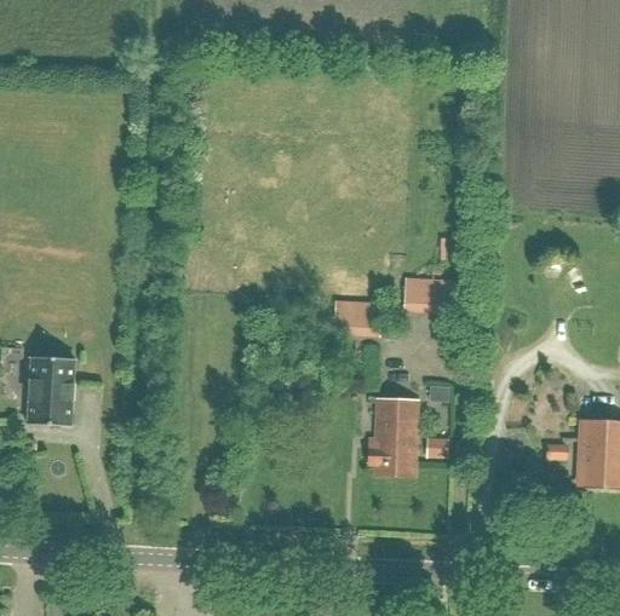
[(405,277),(403,310),(451,312),(453,280),(405,277)]
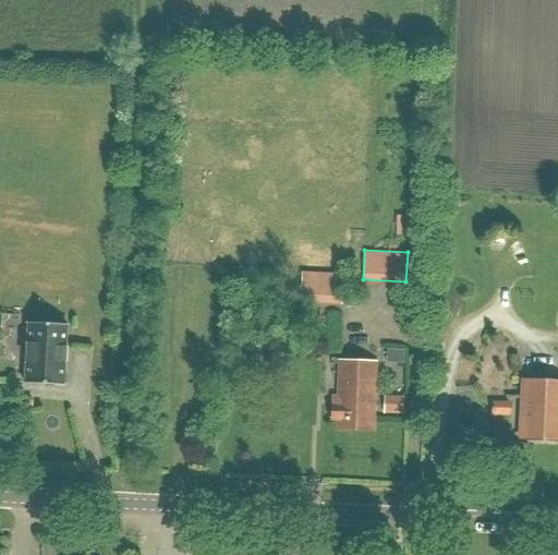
[(301,269),(299,300),(341,303),(342,272),(301,269)]
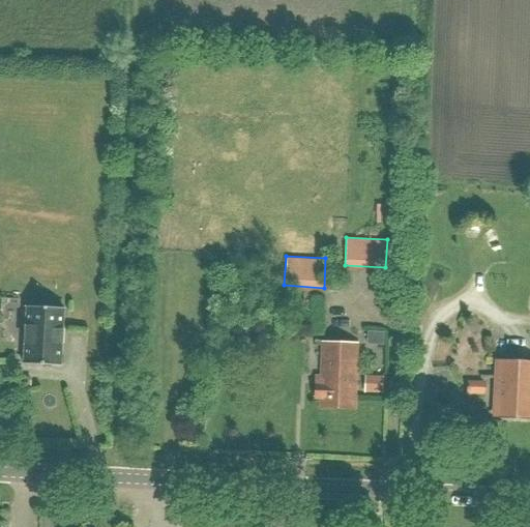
[(26,304),(23,362),(60,363),(63,306),(26,304)]
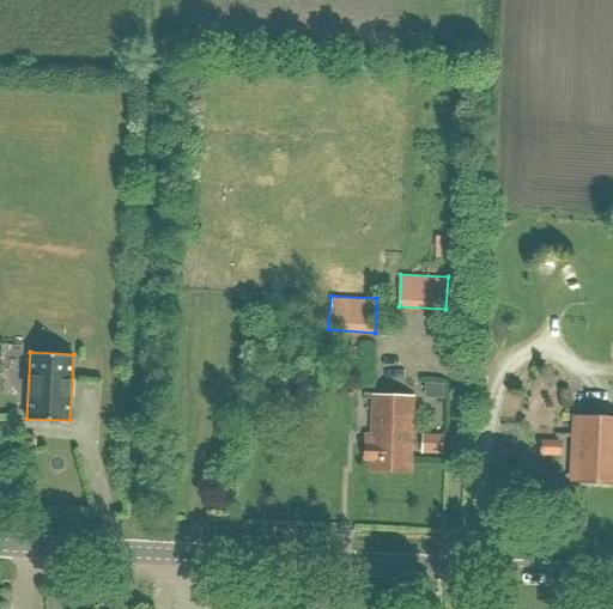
[(364,432),(363,458),(368,458),(368,468),(411,470),(414,394),(370,393),(369,432),(364,432)]
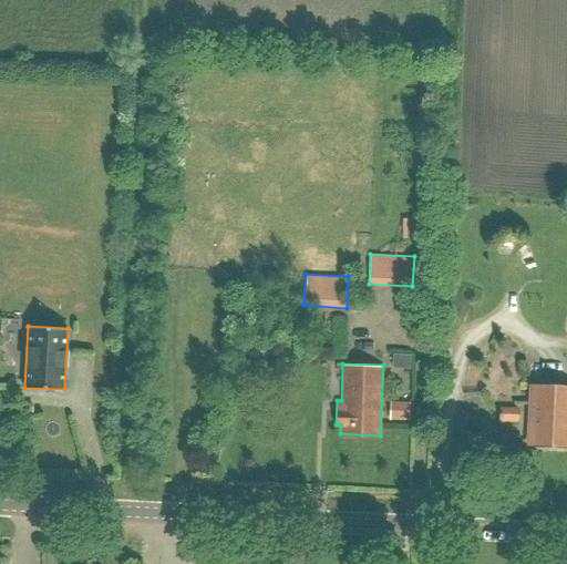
[(566,445),(566,386),(532,385),(528,443),(566,445)]
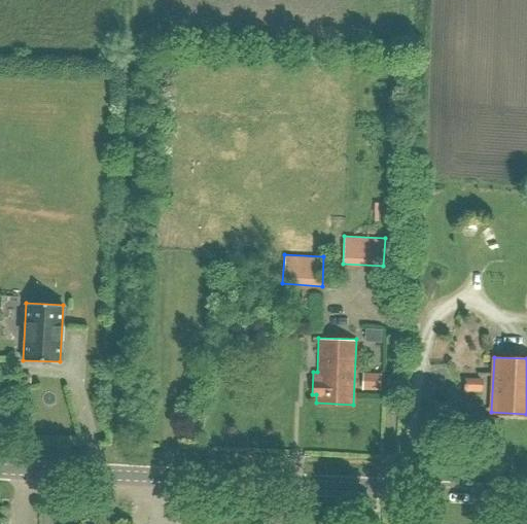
[(380,372),(361,372),(361,388),(380,388),(380,372)]
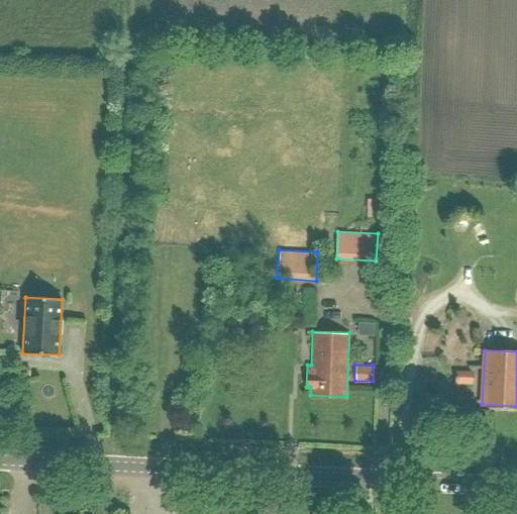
[(454,381),(471,382),(472,372),(455,371),(454,381)]
